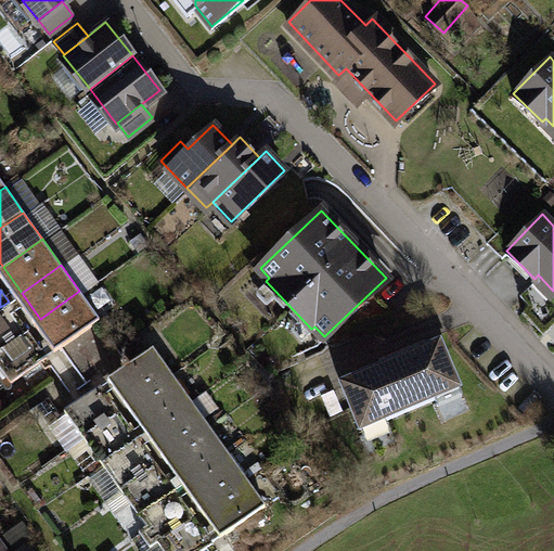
[(79,291),(40,319),(60,345),(99,317),(79,291)]
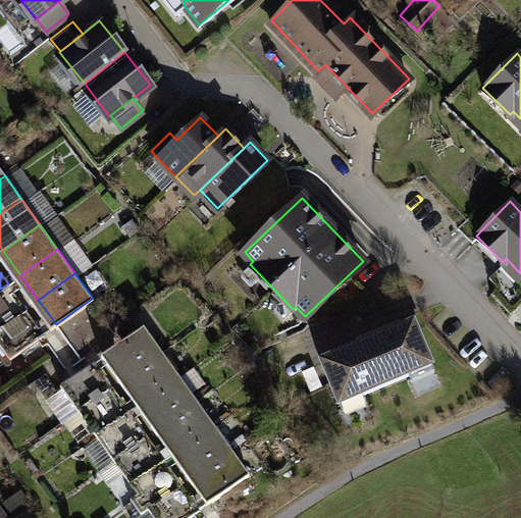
[(8,283),(0,289),(0,325),(25,308),(8,283)]
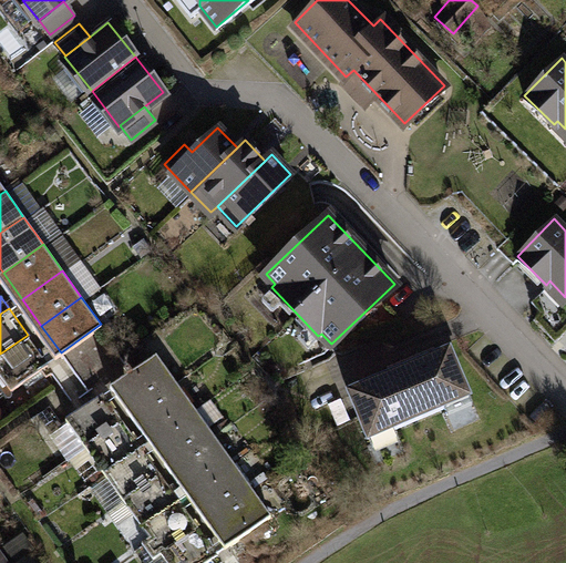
[(28,335),(0,354),(0,375),(10,389),(41,367),(45,374),(51,369),(28,335)]
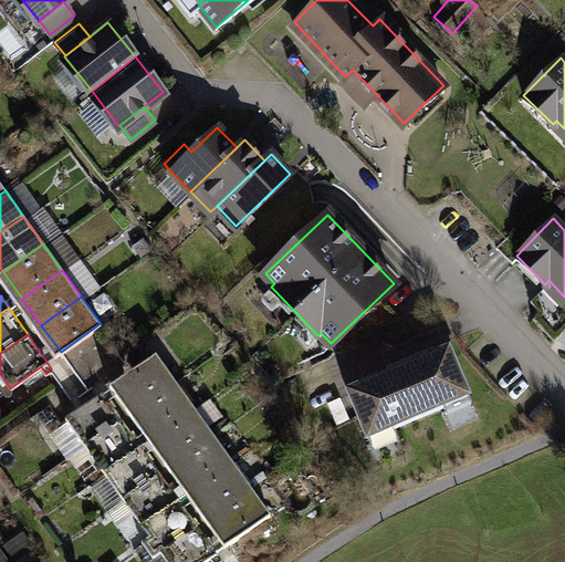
[(389,372),(347,389),(366,434),(388,424),(389,427),(446,403),(445,399),(467,391),(448,346),(405,365),(405,363),(388,370),(389,372)]
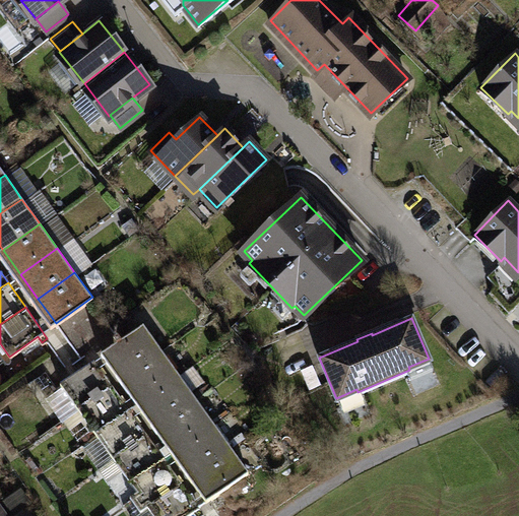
[(142,323),(106,349),(123,374),(160,348),(142,323)]
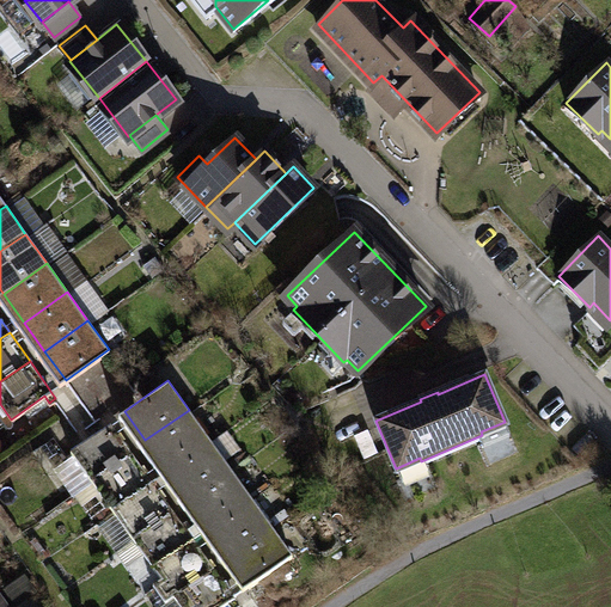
[(55,414),(49,404),(29,417),(36,427),(55,414)]
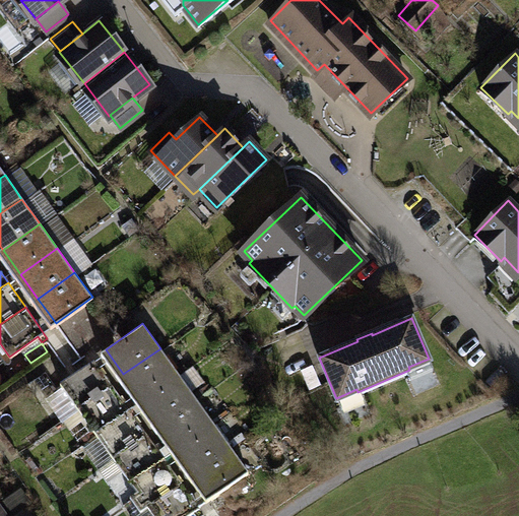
[(160,348),(123,374),(141,398),(178,372),(160,348)]
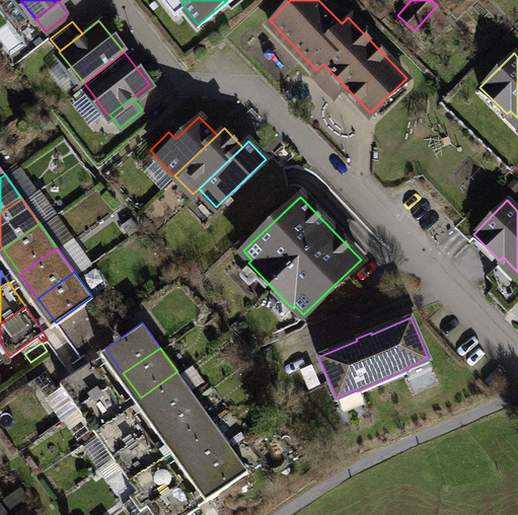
[(77,407),(112,382),(93,358),(60,381),(77,407)]
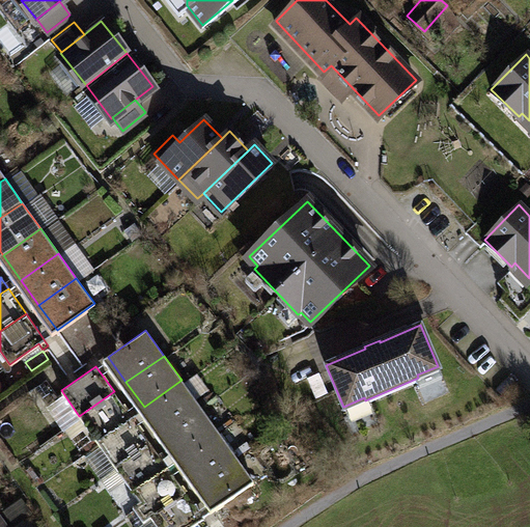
[(315,394),(326,389),(318,370),(307,376),(315,394)]
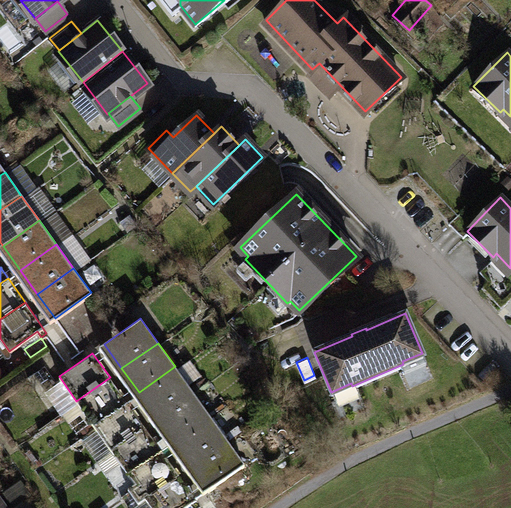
[(175,366),(139,392),(156,417),(192,391),(175,366)]
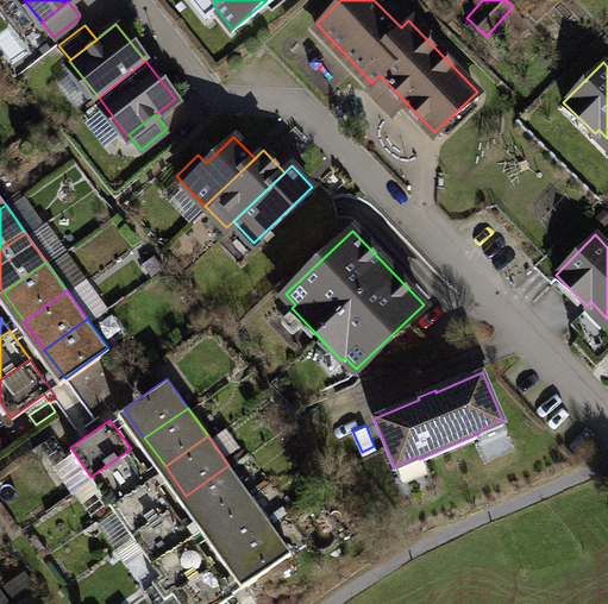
[(131,448),(91,477),(112,505),(151,477),(131,448)]
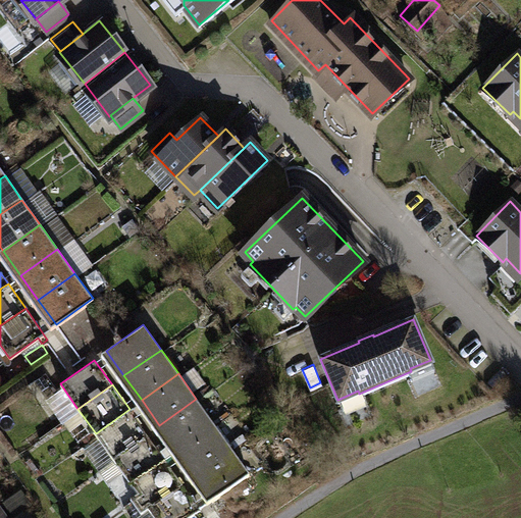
[(196,399),(159,425),(176,450),(213,423),(196,399)]
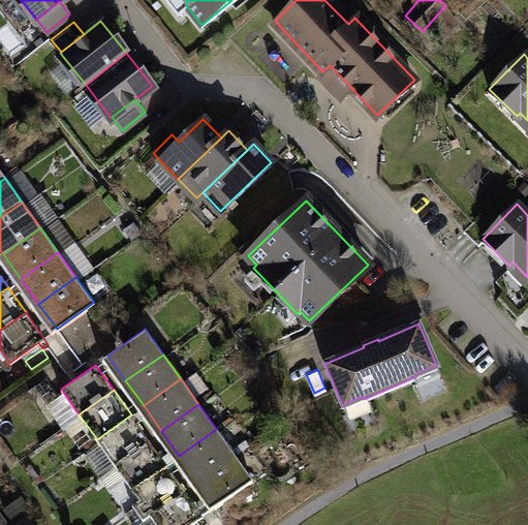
[(131,414),(97,439),(115,464),(149,439),(131,414)]
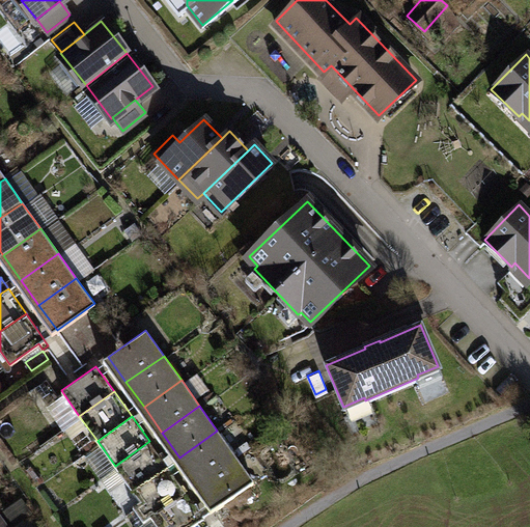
[(217,431),(179,458),(198,482),(235,455),(217,431)]
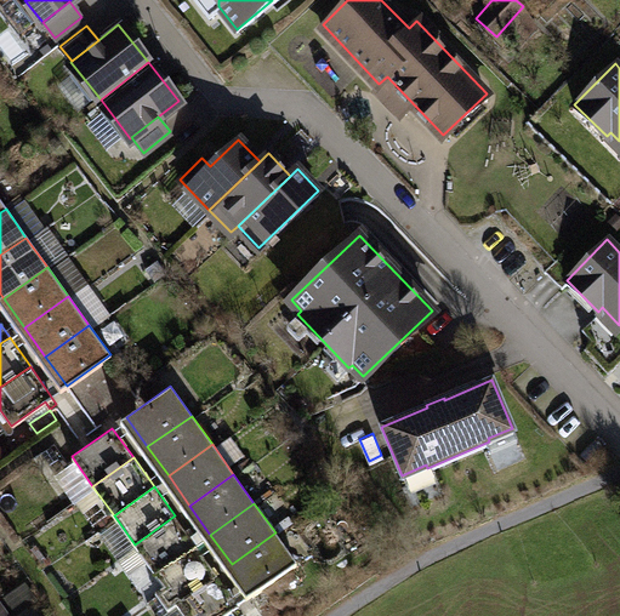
[(175,515),(135,545),(155,574),(195,545),(175,515)]
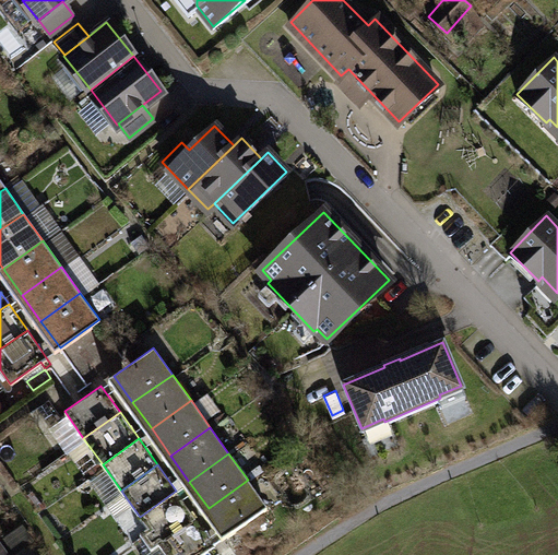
[(248,480),(209,508),(227,534),(266,506),(248,480)]
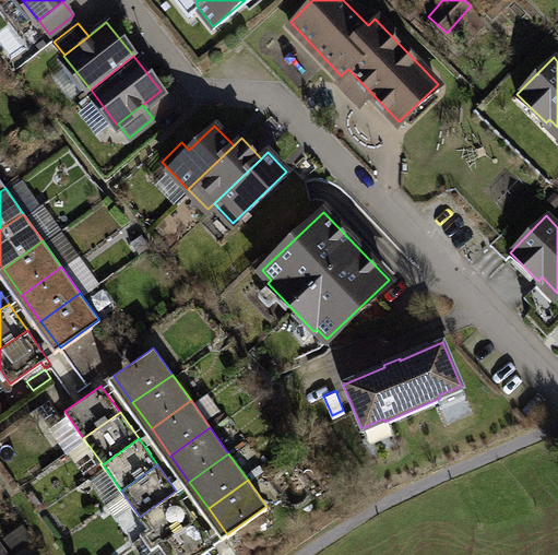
[(176,491),(140,517),(147,529),(141,533),(151,548),(158,543),(194,517),(176,491)]
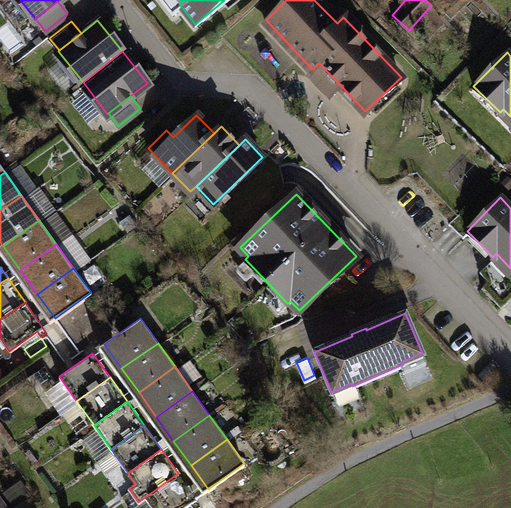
[(178,473),(145,497),(152,507),(181,507),(190,502),(194,507),(200,504),(178,473)]
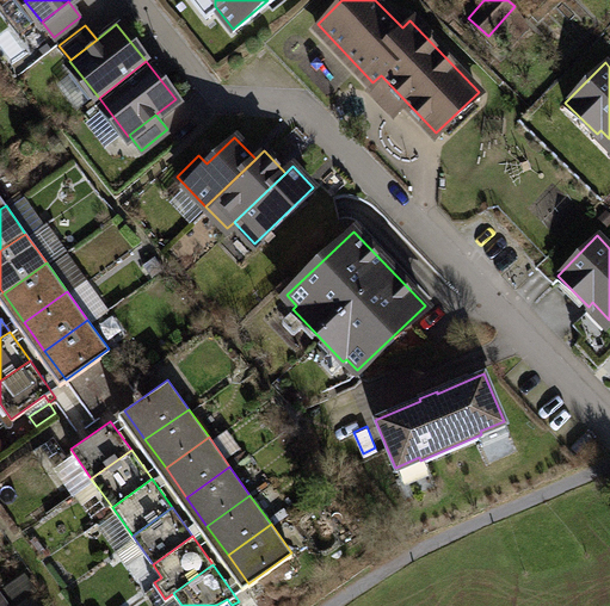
[(6,586),(16,599),(34,587),(24,573),(6,586)]
